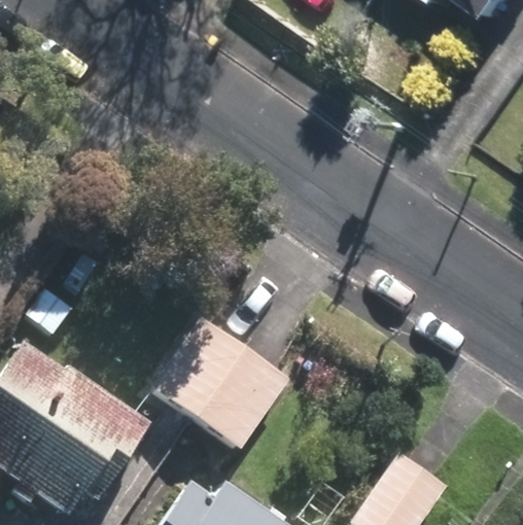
[(459,0),(495,25),(512,0),(459,0)]
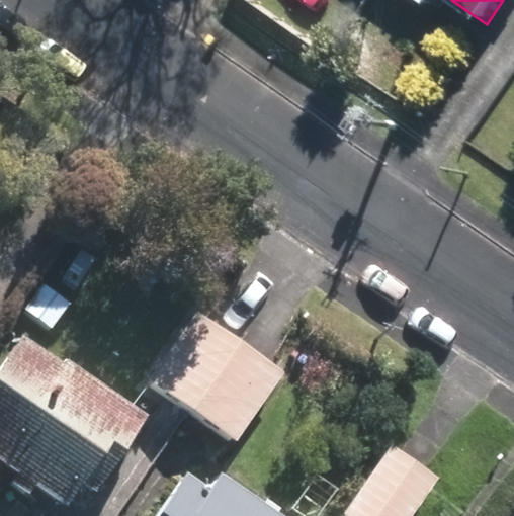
[(193,415),(237,344),(196,319),(153,390),(193,415)]
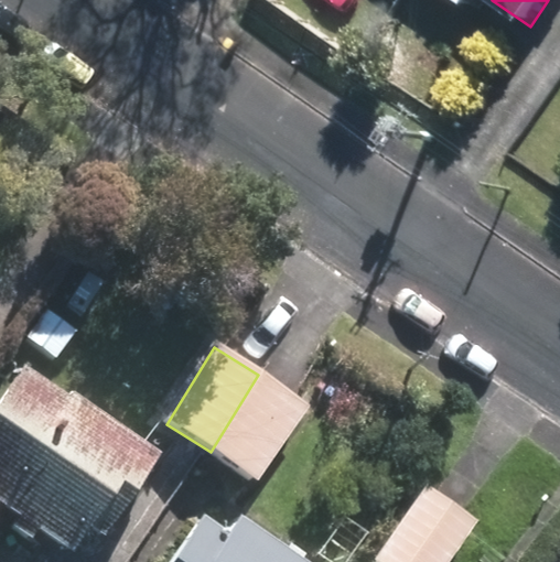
[(0,388),(0,500),(68,549),(86,522),(100,532),(159,447),(67,386),(64,390),(20,360),(0,388)]
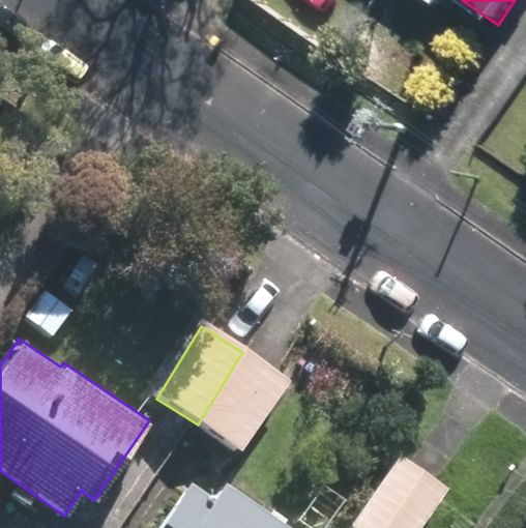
[(242,352),(198,424),(244,453),(289,381),(242,352)]
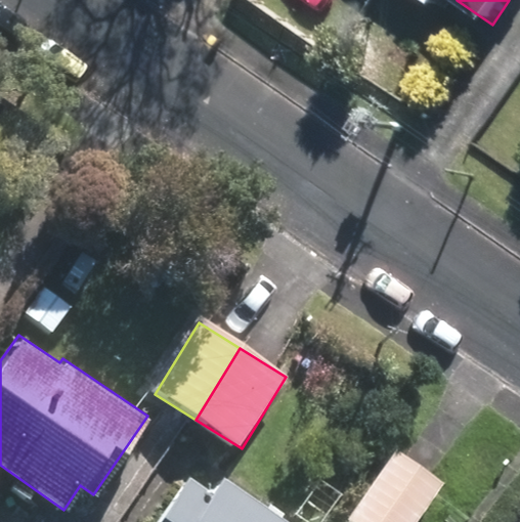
[(394,452),(345,521),(417,521),(442,487),(394,452)]
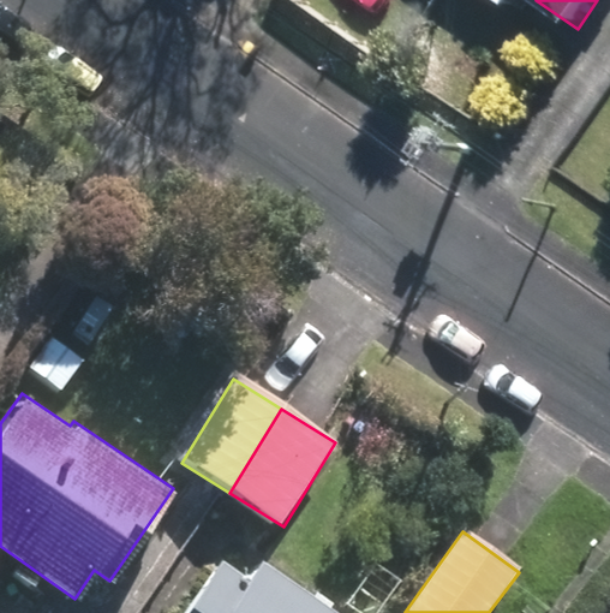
[(340,612),(259,557),(249,573),(221,554),(180,612),(340,612)]
